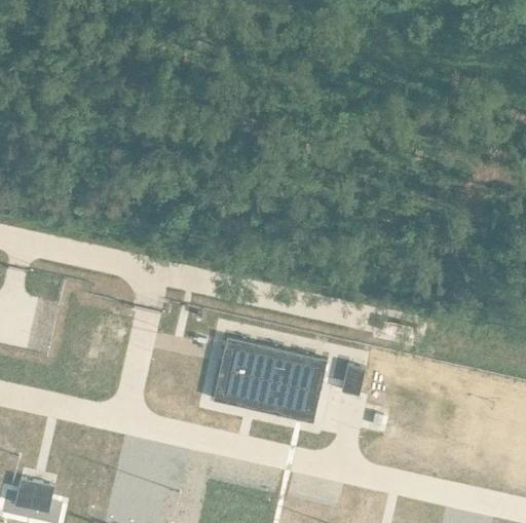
[(220,366),(213,401),(245,408),(247,401),(255,403),(253,410),(266,413),(271,414),(280,416),(286,417),(305,421),(309,422),(312,423),(327,361),(322,360),(312,358),(299,355),(294,353),(285,351),(279,350),(252,344),(247,343),(226,338),(224,350),(220,366)]
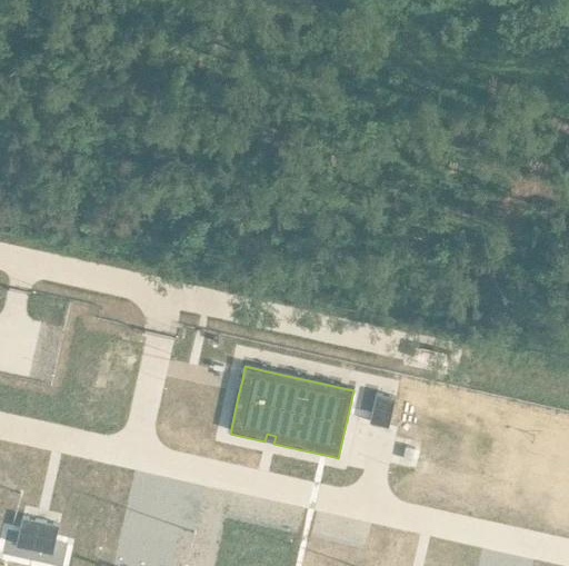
[(376,395),(372,409),(390,414),(393,399),(376,396),(376,395)]
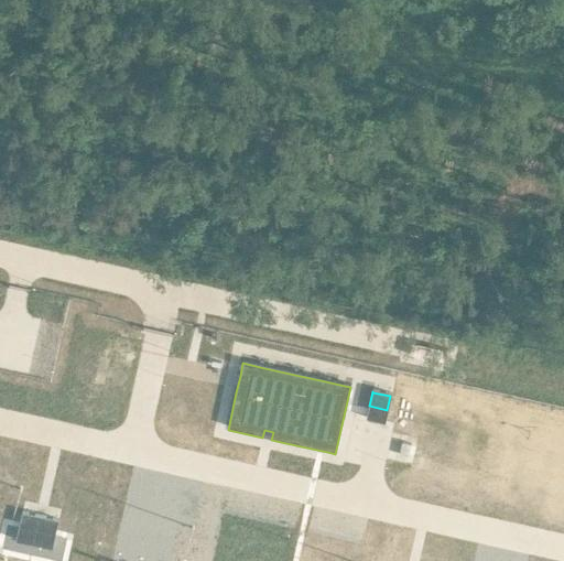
[(369,406),(366,420),(384,423),(387,410),(369,406)]
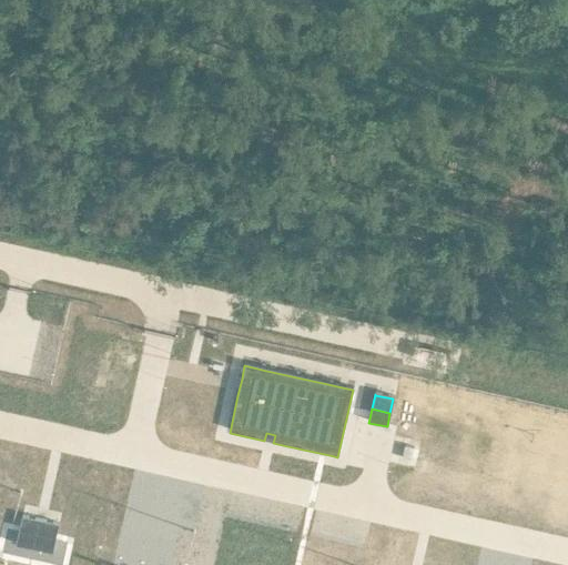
[(452,505),(465,417),(429,412),(416,500),(452,505)]
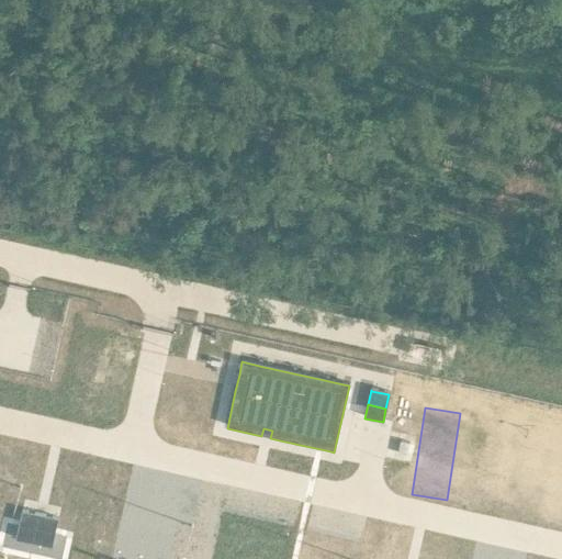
[(460,471),(457,498),(480,500),(482,473),(460,471)]
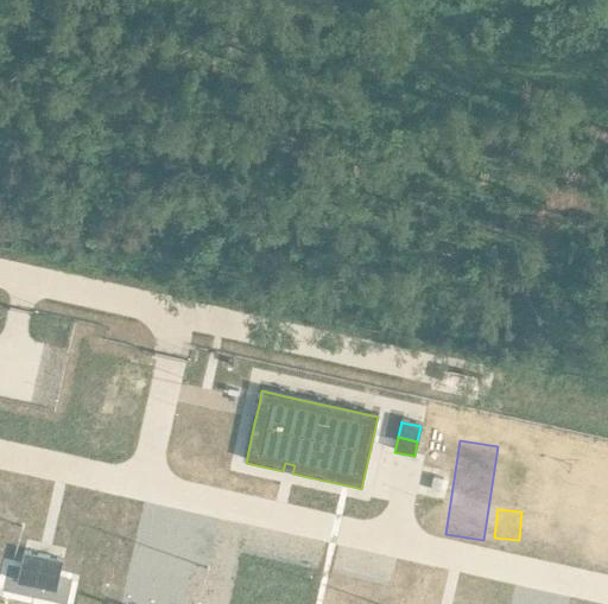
[(24,554),(17,584),(36,589),(43,558),(24,554)]
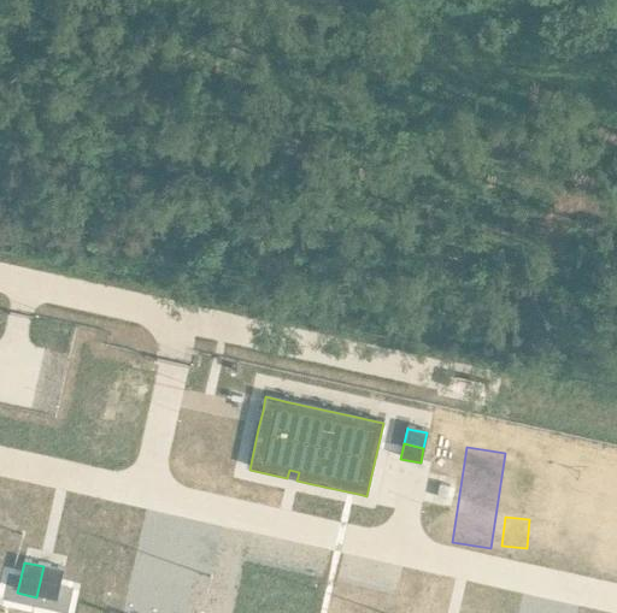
[(43,566),(36,597),(56,601),(63,571),(62,571),(43,566)]
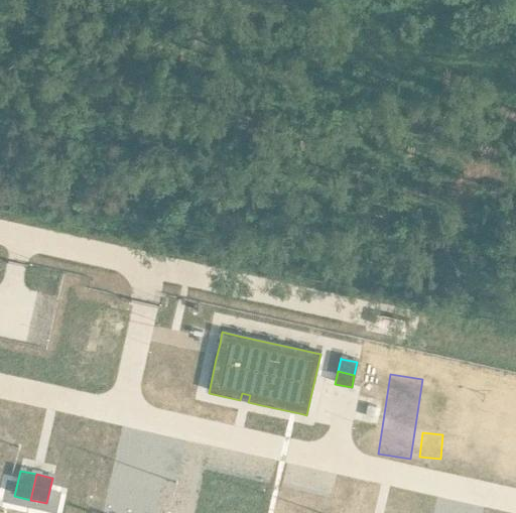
[(370,498),(367,512),(391,512),(393,502),(370,498)]
